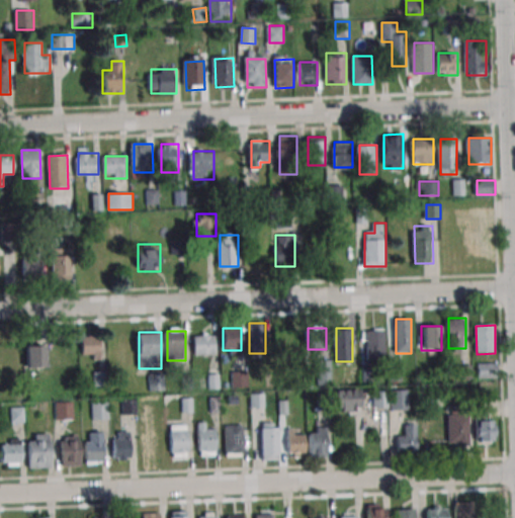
[(367,332),(387,332),(387,360),(368,360),(367,332)]
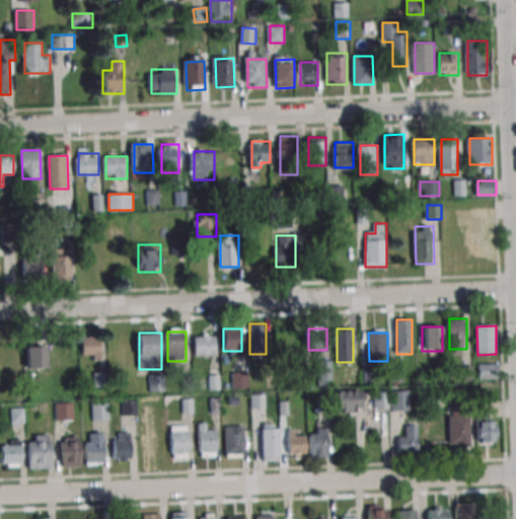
[(217,356),(217,336),(196,336),(196,356),(217,356)]
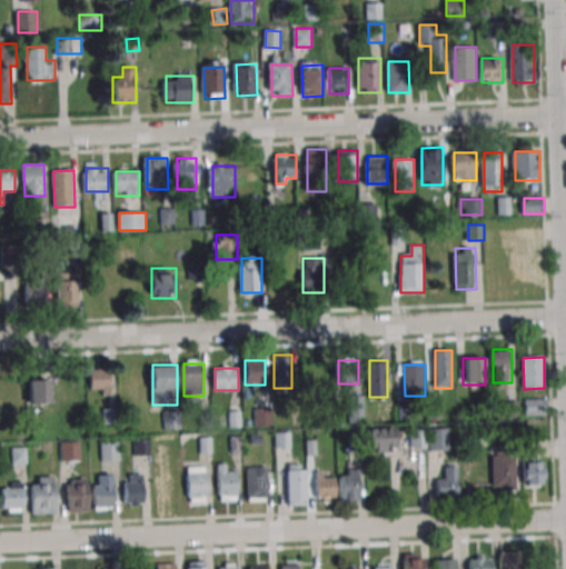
[(112,370),(91,370),(91,393),(112,393),(112,370)]
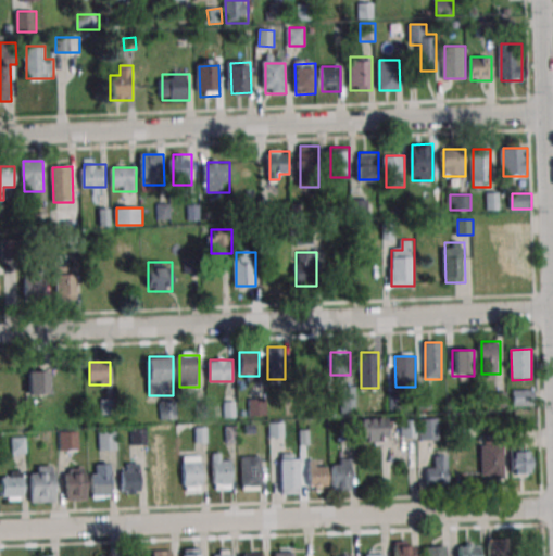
[(29,394),(50,394),(50,370),(29,370),(29,394)]
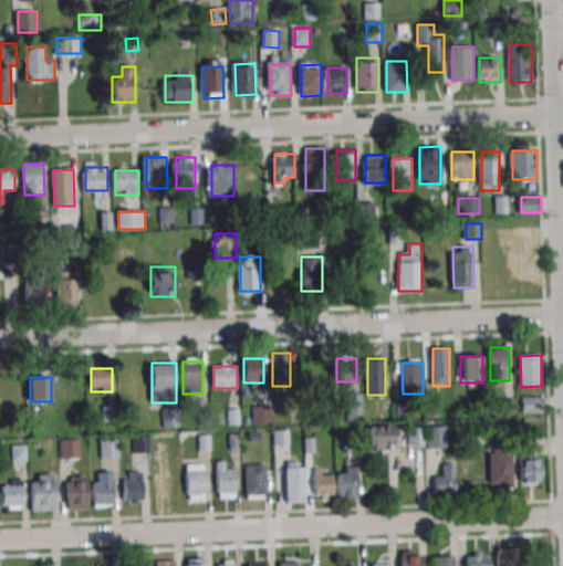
[(351,420),(364,420),(364,392),(351,392),(351,420)]
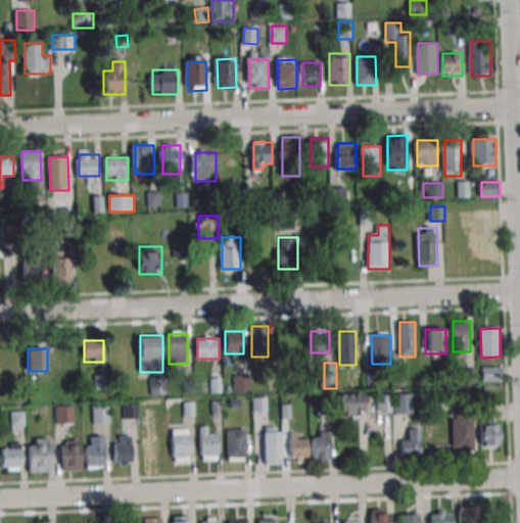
[(484,367),(484,380),(504,380),(504,367),(484,367)]
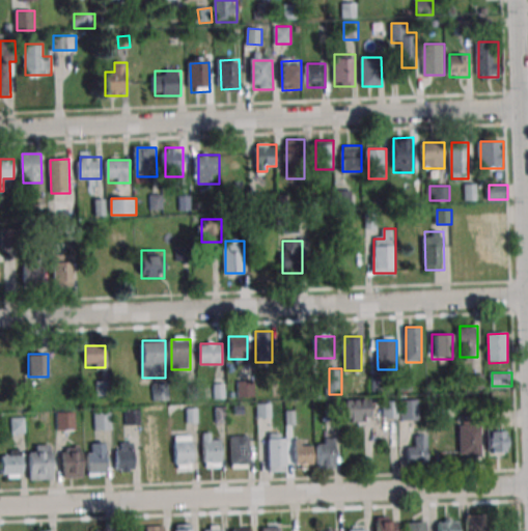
[(370,399),(351,399),(351,421),(370,421),(370,399)]
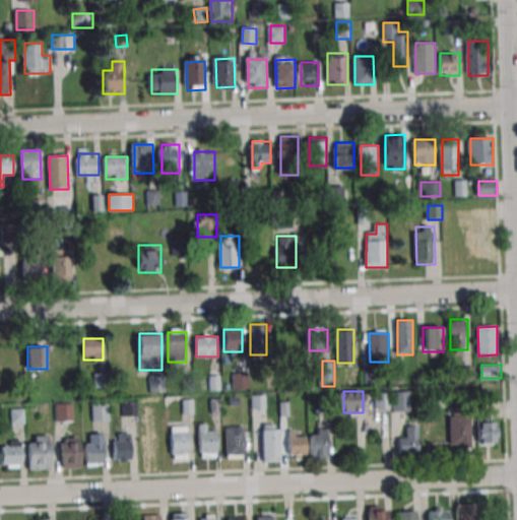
[(411,411),(411,391),(393,391),(393,411),(411,411)]
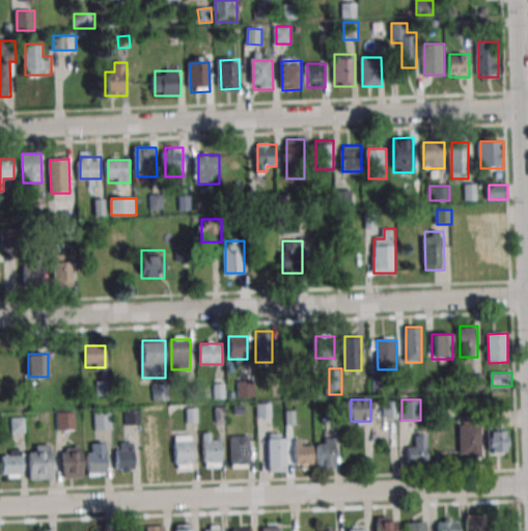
[(384,401),(384,418),(399,418),(399,401),(384,401)]
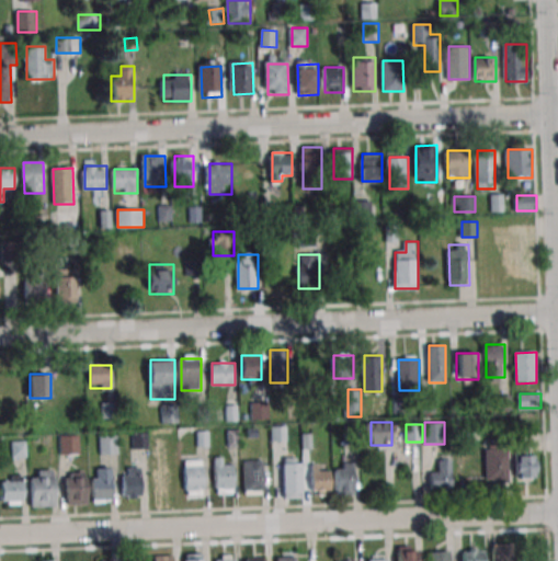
[(81,436),(63,436),(63,455),(81,455),(81,436)]
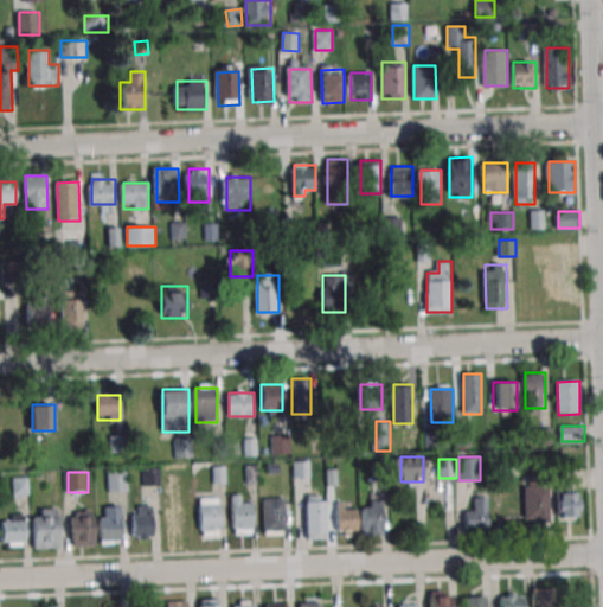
[(129,472),(110,472),(110,492),(129,492),(129,472)]
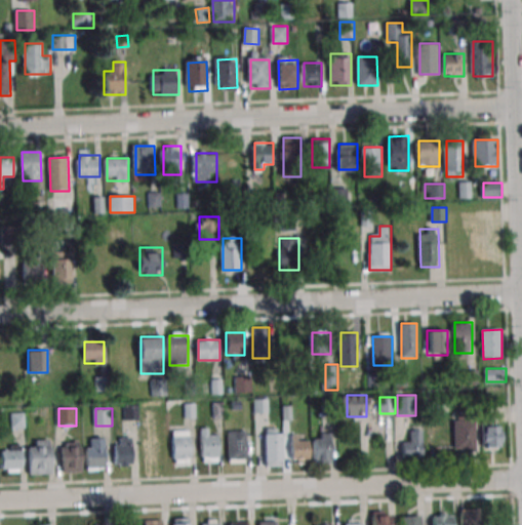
[(27,427),(25,412),(13,414),(14,429),(27,427)]
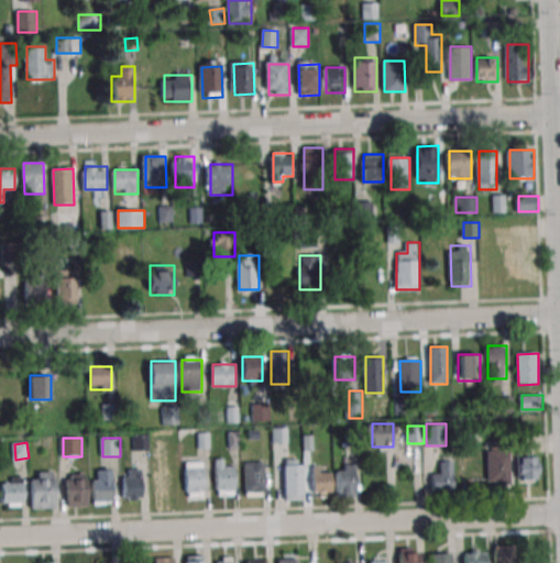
[(489,487),(512,487),(512,451),(489,451),(489,487)]
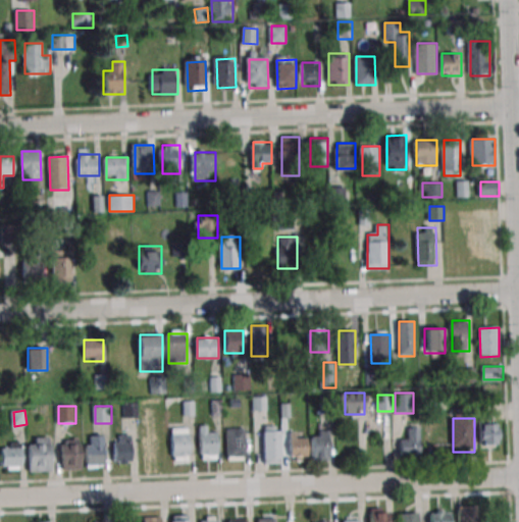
[(481,424),(481,447),(500,447),(500,424),(481,424)]
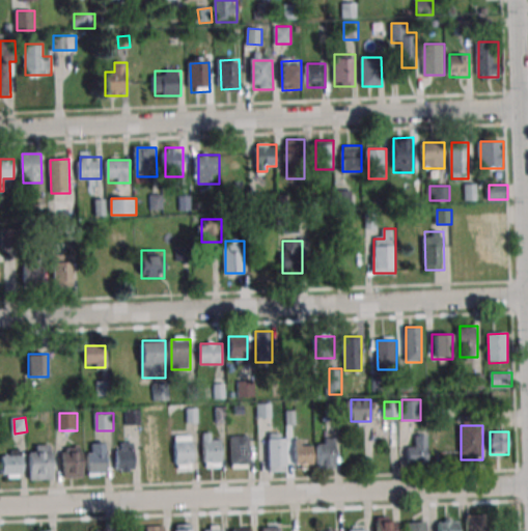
[(223,467),(223,439),(216,439),(216,434),(204,434),(204,467),(223,467)]
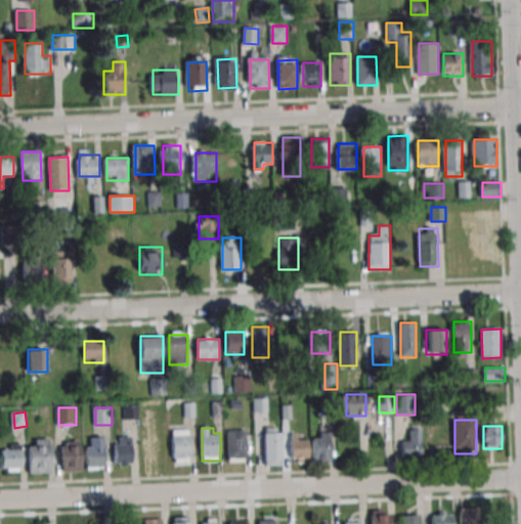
[(284,465),(284,428),(265,428),(265,465),(284,465)]
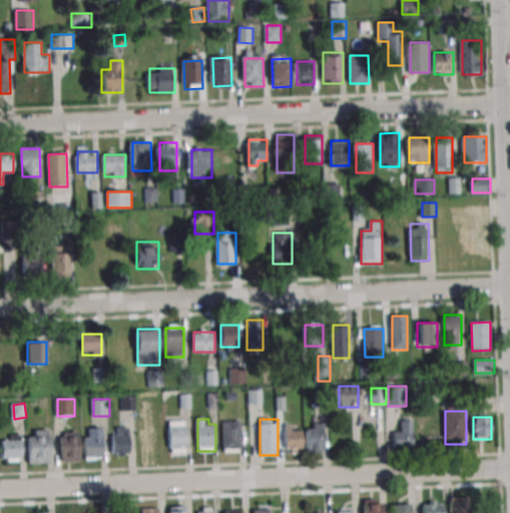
[(187,453),(187,421),(170,421),(170,453),(187,453)]
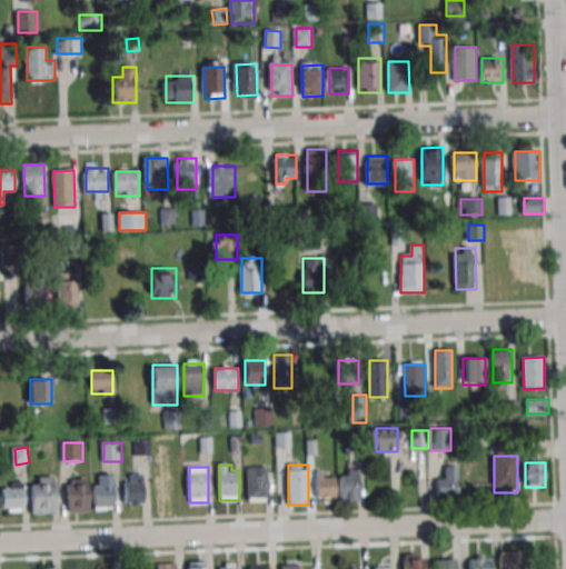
[(269,499),(269,467),(250,467),(250,499),(269,499)]
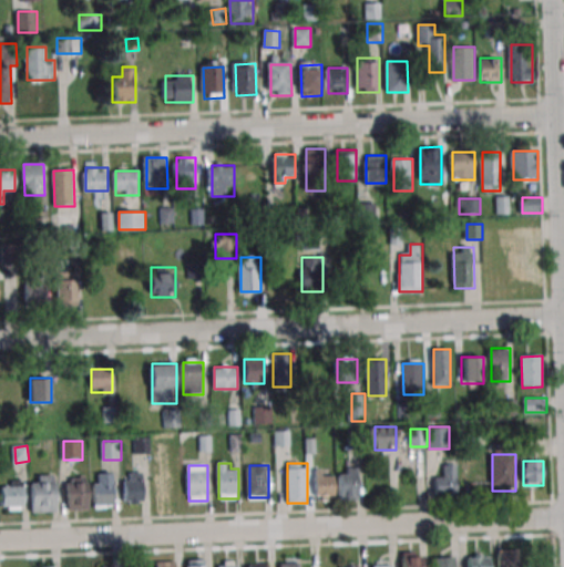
[(458,465),(447,465),(447,475),(438,475),(438,495),(458,495),(458,465)]
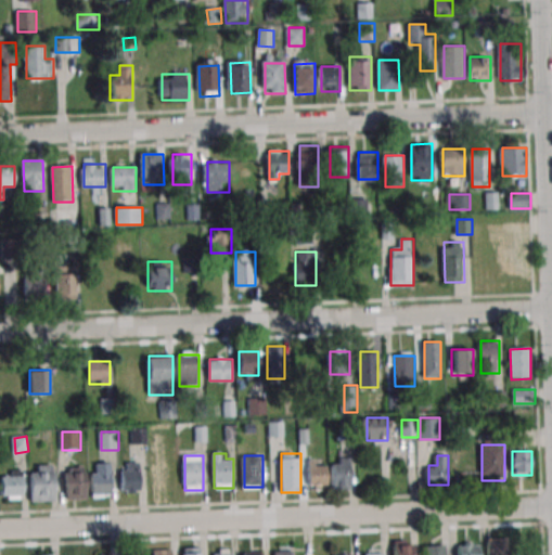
[(351,489),(351,457),(334,457),(334,489),(351,489)]
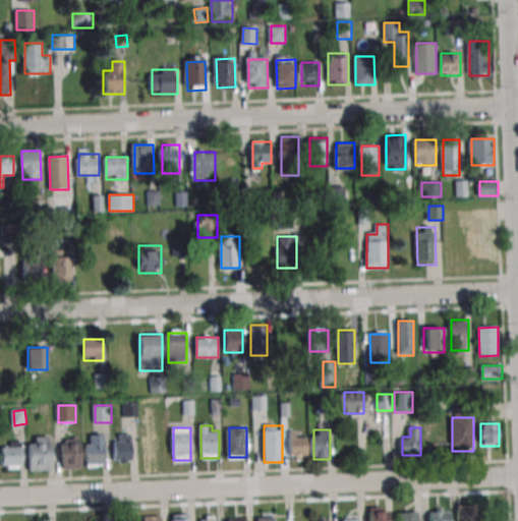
[(309,460),(309,431),(290,431),(290,460),(309,460)]
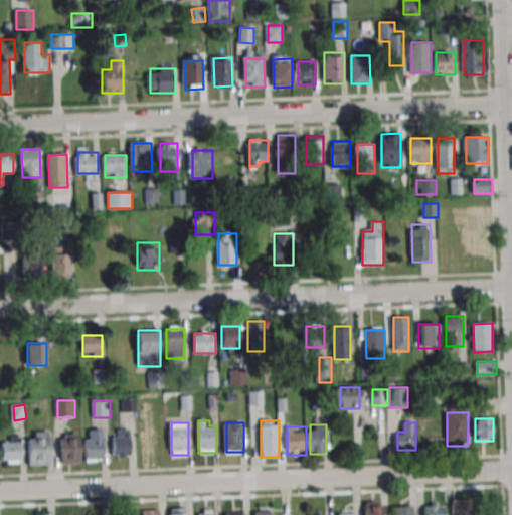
[(131,458),(131,428),(114,428),(114,458),(131,458)]
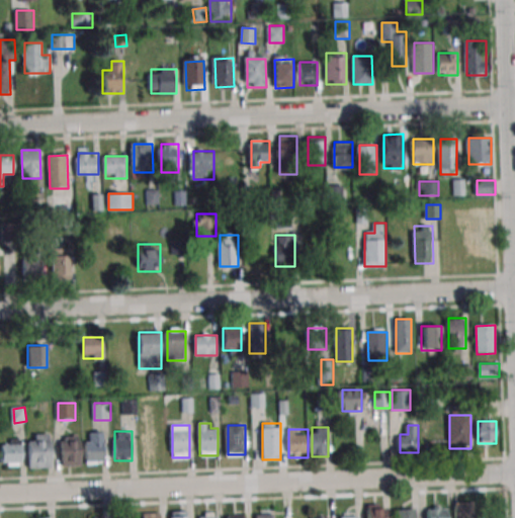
[(87,432),(87,464),(105,464),(105,432),(87,432)]
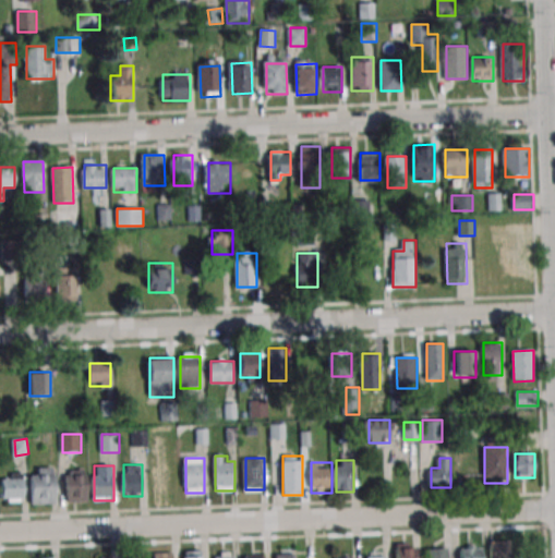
[(32,505),(56,505),(56,468),(32,468),(32,505)]
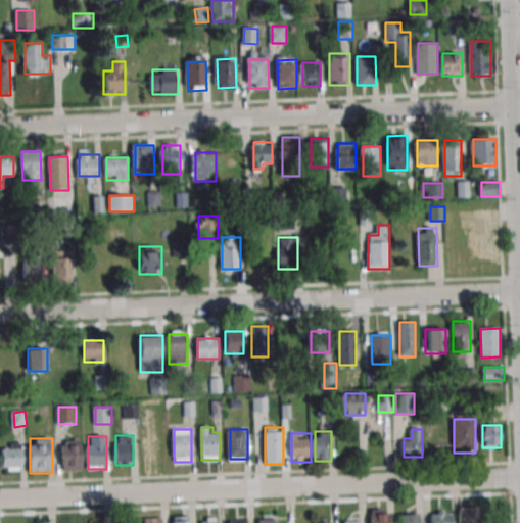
[(84,440),(62,440),(62,471),(84,471),(84,440)]
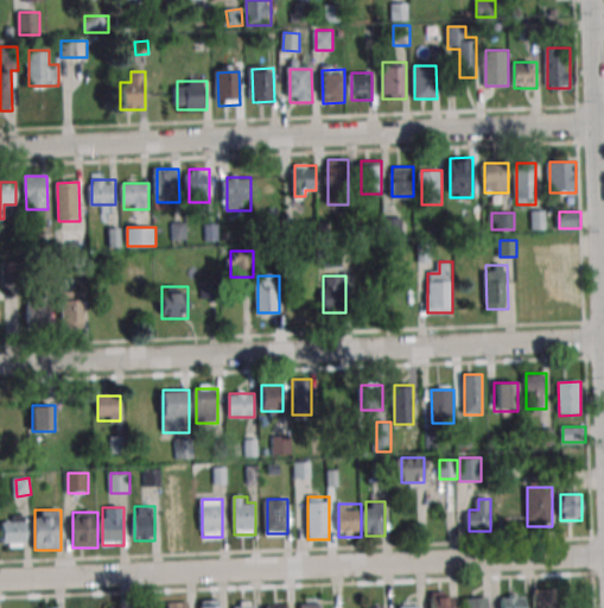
[(27,515),(4,515),(4,548),(27,548),(27,515)]
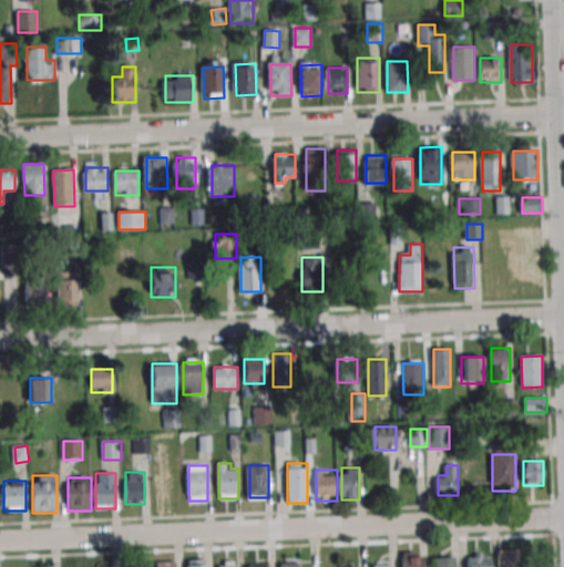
[(500,566),(500,552),(520,550),(520,566),(500,566)]
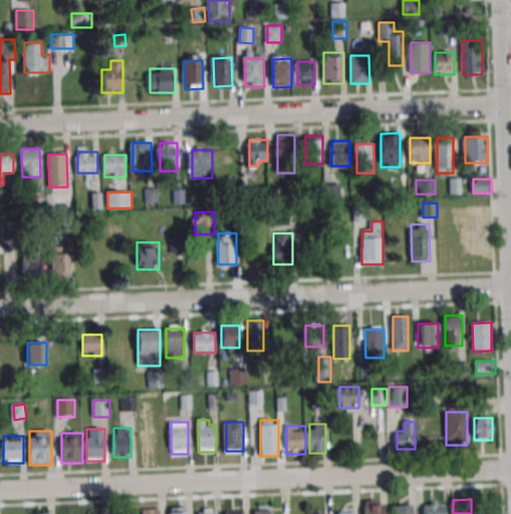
[(365,513),(384,513),(384,500),(366,500),(365,513)]
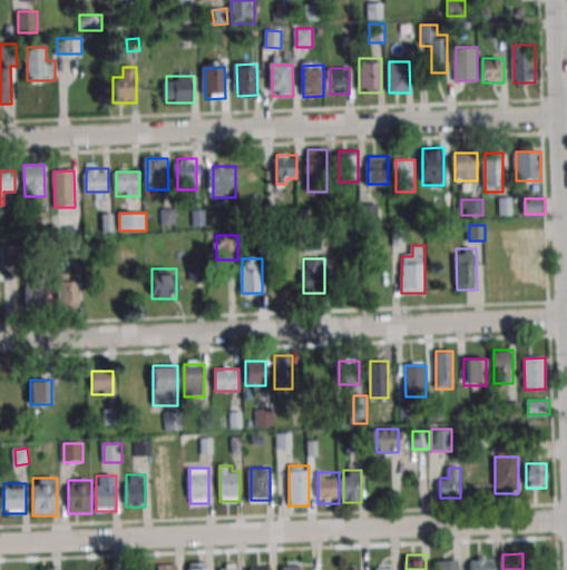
[(494,569),(495,557),(472,557),(471,569),(494,569)]
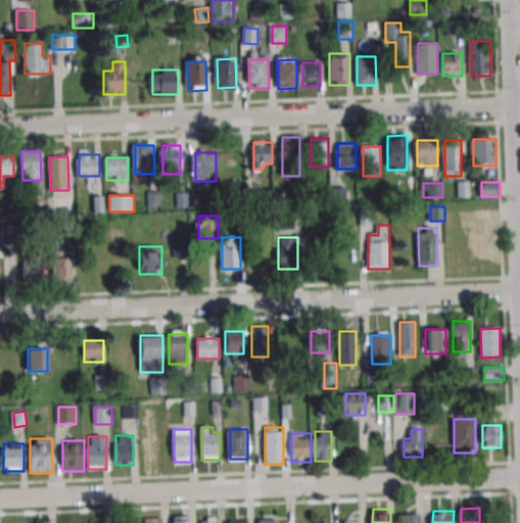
[(402,522),(421,522),(421,513),(403,513),(402,522)]
